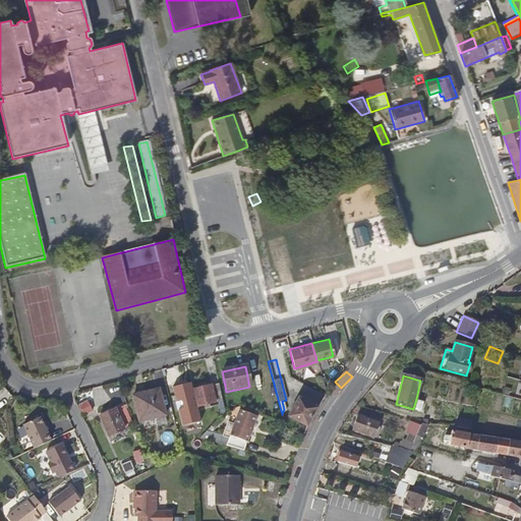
[(222,401),(218,384),(211,386),(216,402),(222,401)]
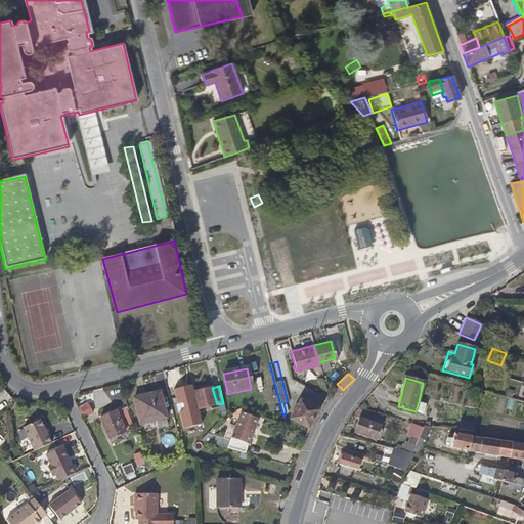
[(217,404),(212,388),(193,392),(199,410),(217,406),(217,404)]
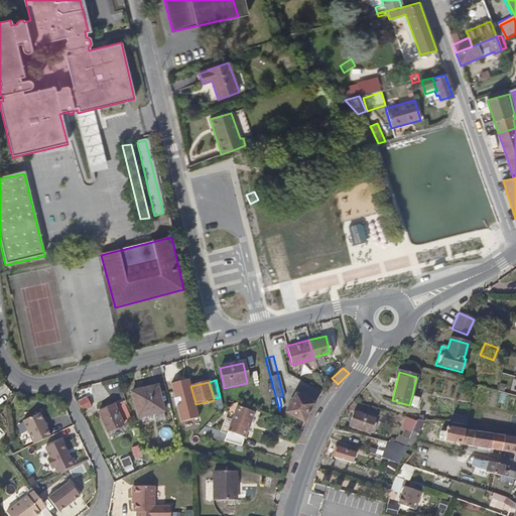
[(131,393),(137,419),(162,413),(155,387),(131,393)]
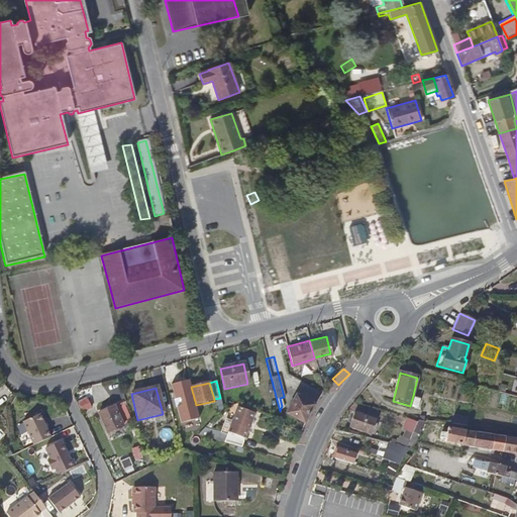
[(286,414),(305,425),(315,405),(296,395),(286,414)]
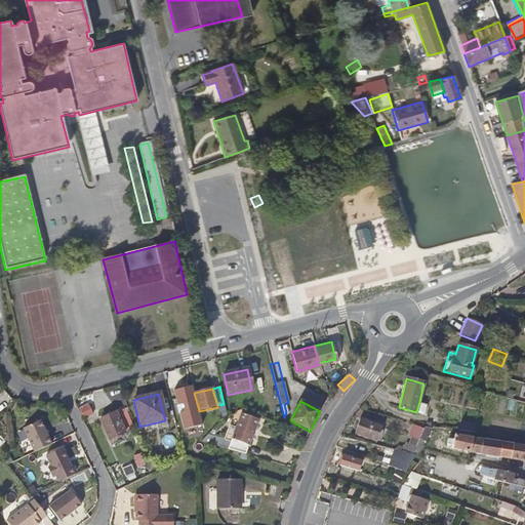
[(429,404),(419,402),(416,412),(426,414),(429,404)]
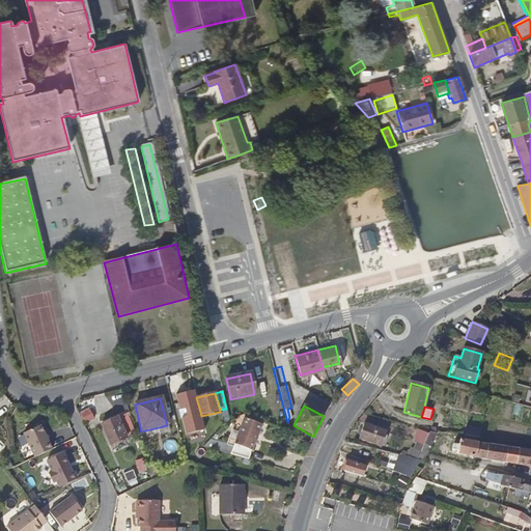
[(271,411),(273,421),(284,419),(282,408),(271,411)]
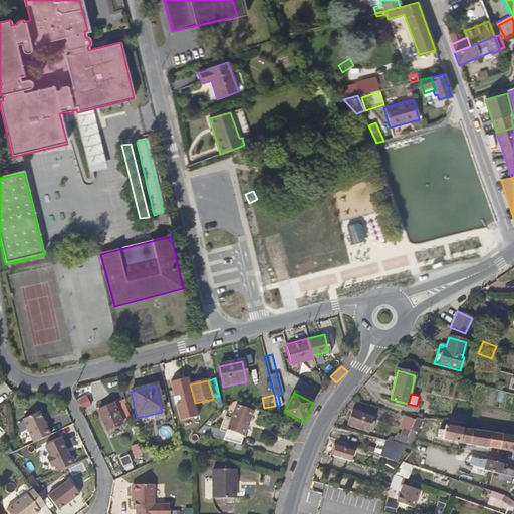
[(77,401),(81,410),(90,406),(86,397),(77,401)]
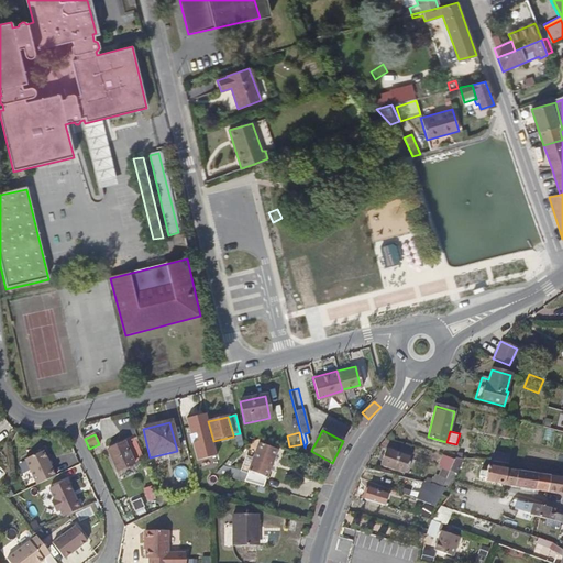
[(135,463),(124,442),(108,450),(119,472),(135,463)]
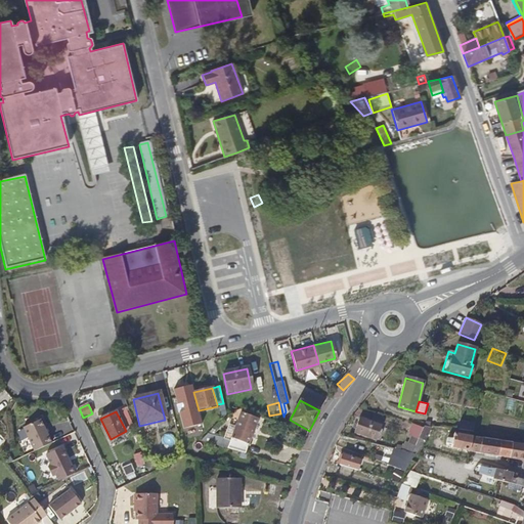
[(228,449),(245,453),(257,420),(241,413),(228,449)]
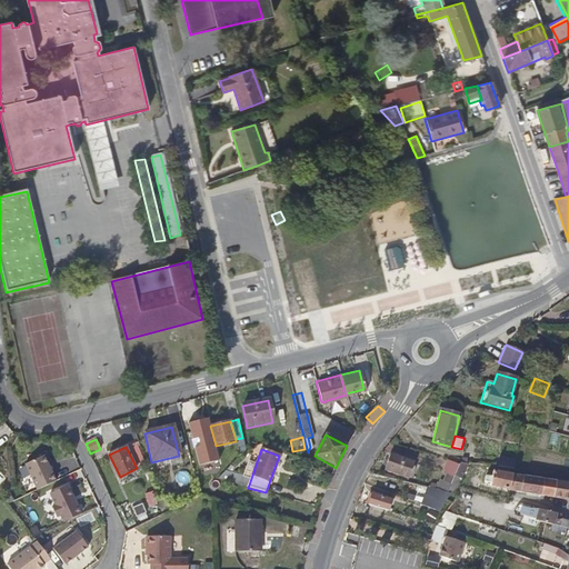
[(415,463),(390,455),(385,470),(408,479),(415,463)]
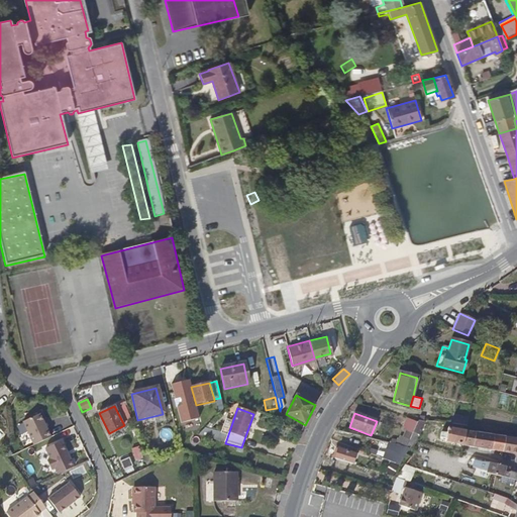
[(41,416),(23,423),(33,448),(52,441),(41,416)]
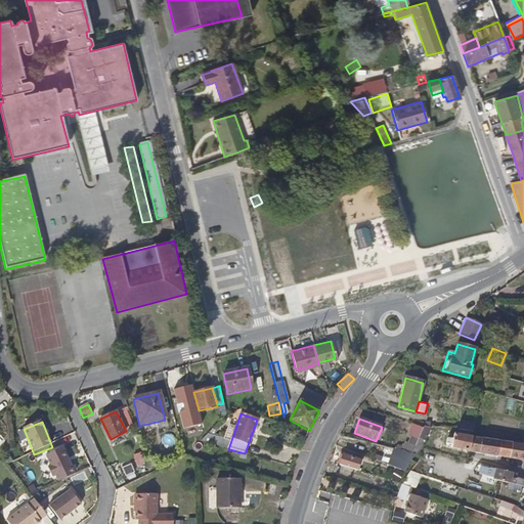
[(473,433),(474,425),(460,423),(459,431),(473,433)]
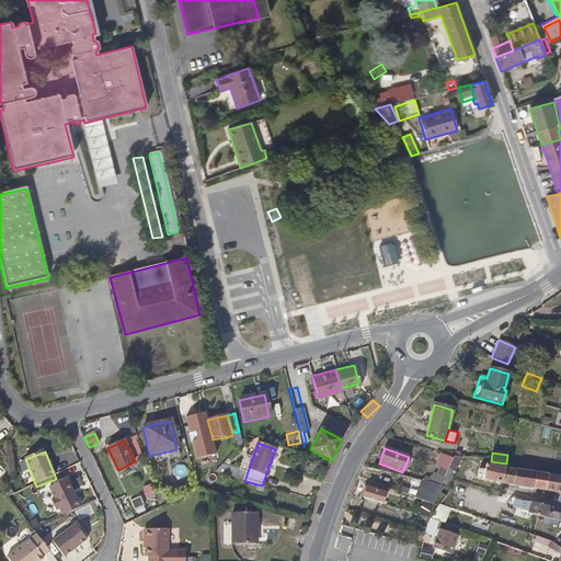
[(459,458),(453,457),(449,464),(447,469),(454,471),(459,458)]
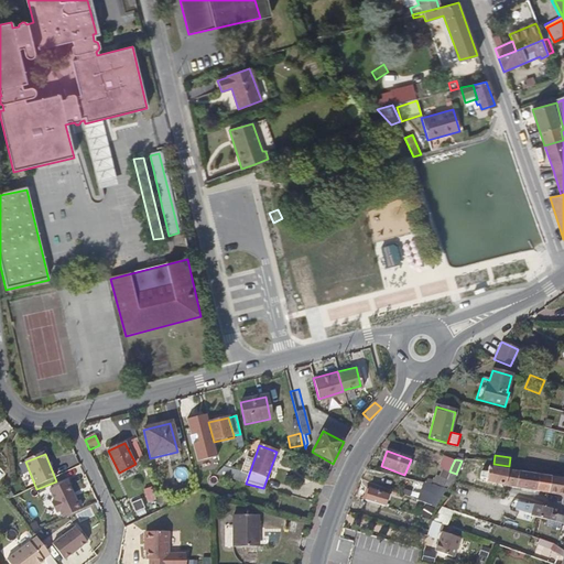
[(488,468),(488,464),(473,461),(469,469),(480,472),(487,473),(488,468)]
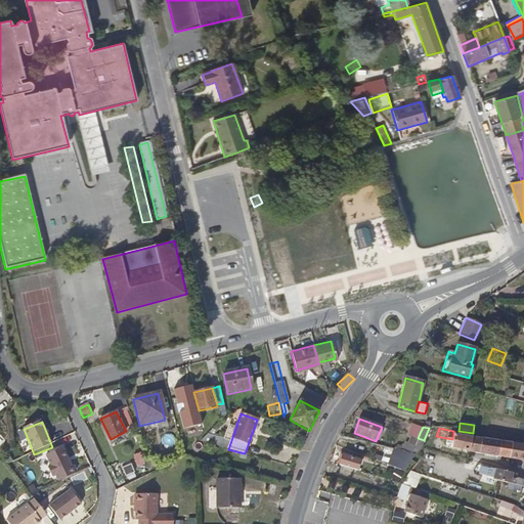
[(470,437),(453,435),(452,439),(446,438),(445,444),(451,444),(451,447),(468,450),(470,437)]
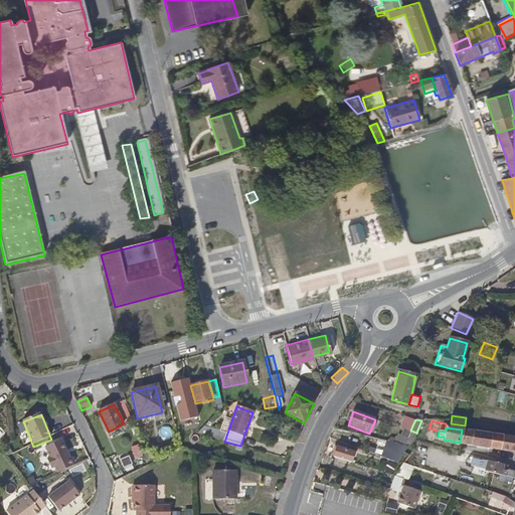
[(405,428),(399,444),(403,446),(404,446),(410,431),(405,428)]
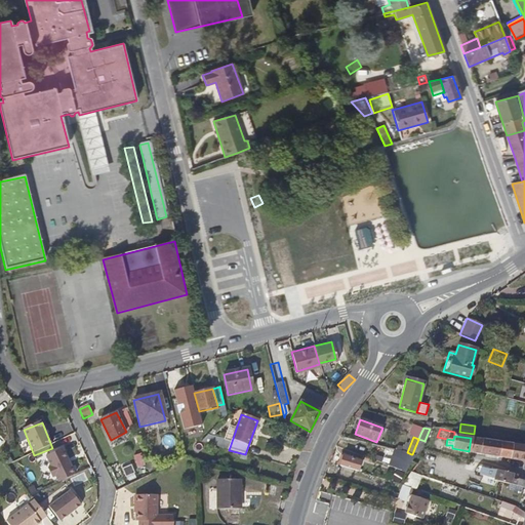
[(510,459),(512,444),(471,438),(469,451),(488,455),(510,459)]
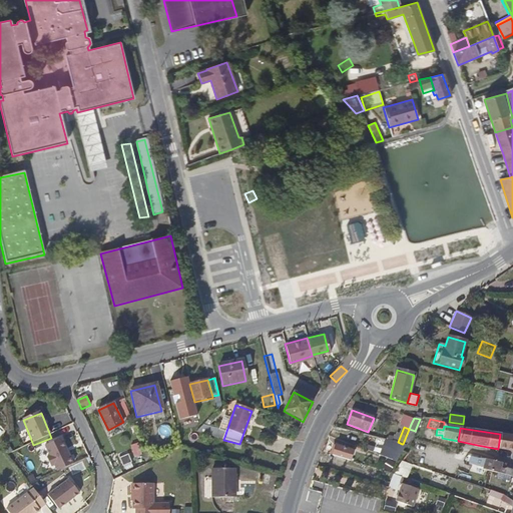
[(512,436),(500,434),(498,449),(512,451),(512,436)]
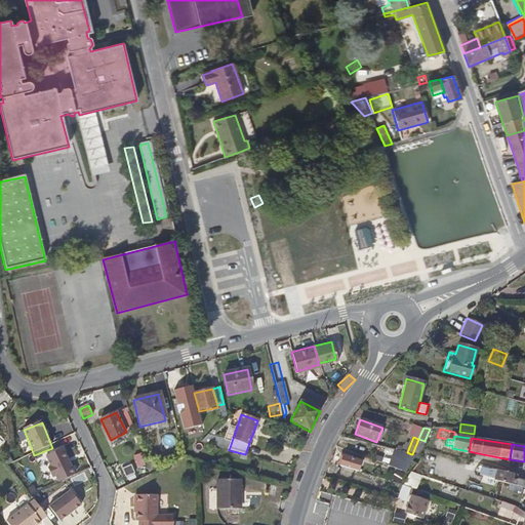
[(407,452),(393,449),(387,466),(404,472),(408,461),(411,454),(407,452)]
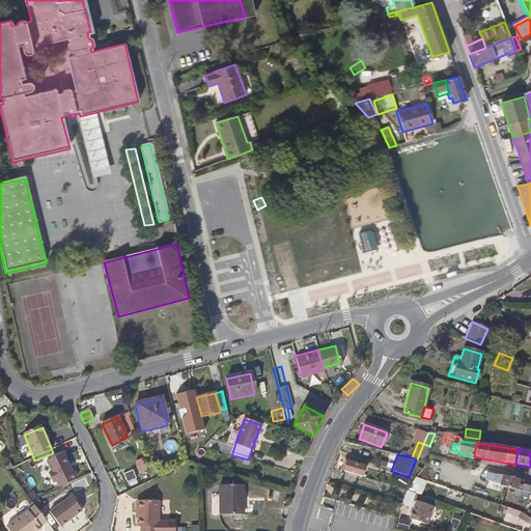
[(139,474),(147,471),(143,458),(135,462),(139,474)]
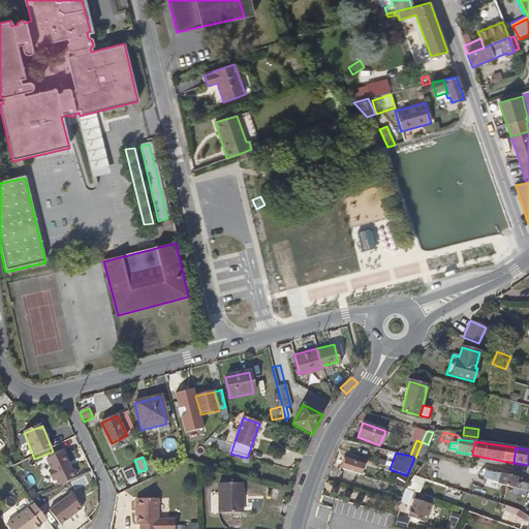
[(346,460),(343,470),(361,475),(364,465),(346,460)]
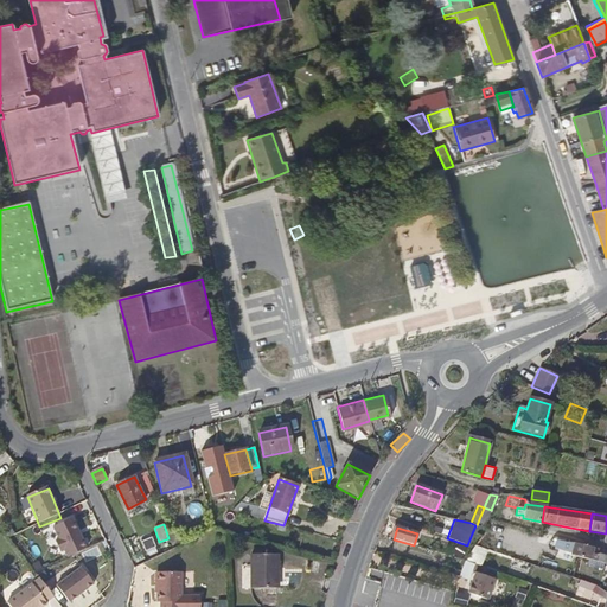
[(540,547),(542,537),(531,534),(529,543),(540,547)]
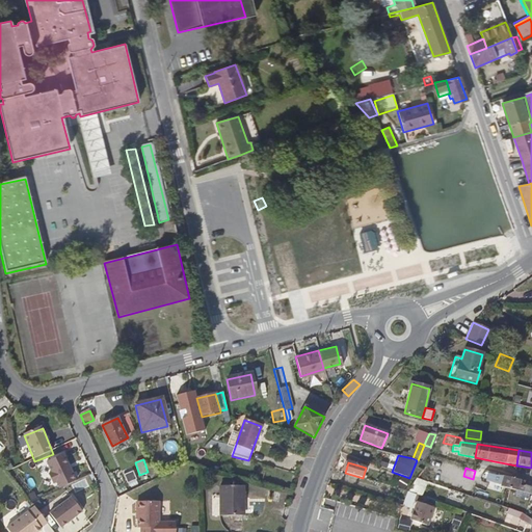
[(136,480),(133,472),(124,475),(128,483),(136,480)]
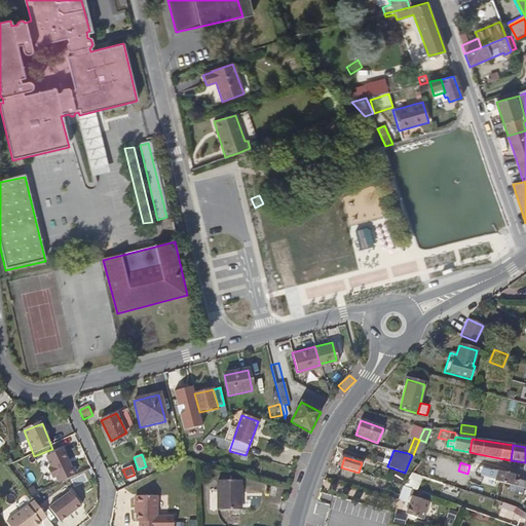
[(509,473),(498,471),(495,480),(495,481),(511,485),(512,480),(514,475),(509,473)]
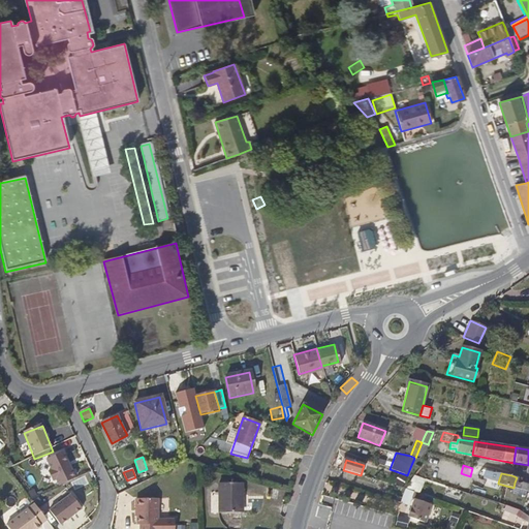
[(408,490),(421,494),(426,480),(413,476),(408,490)]
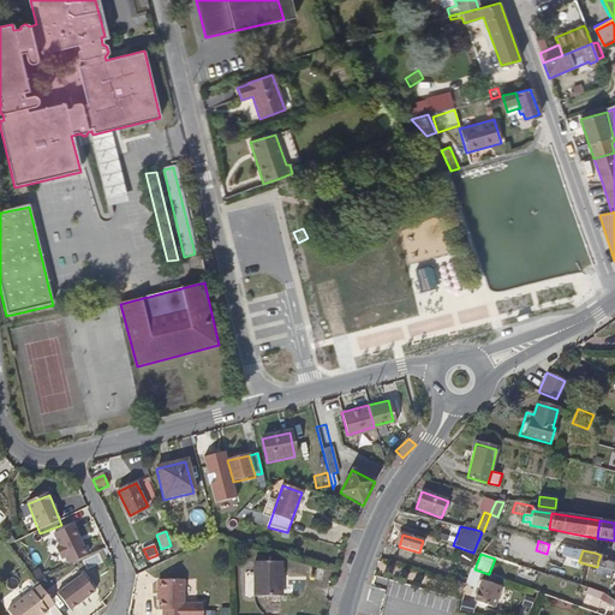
[(138,571),(148,567),(144,560),(136,563),(138,571)]
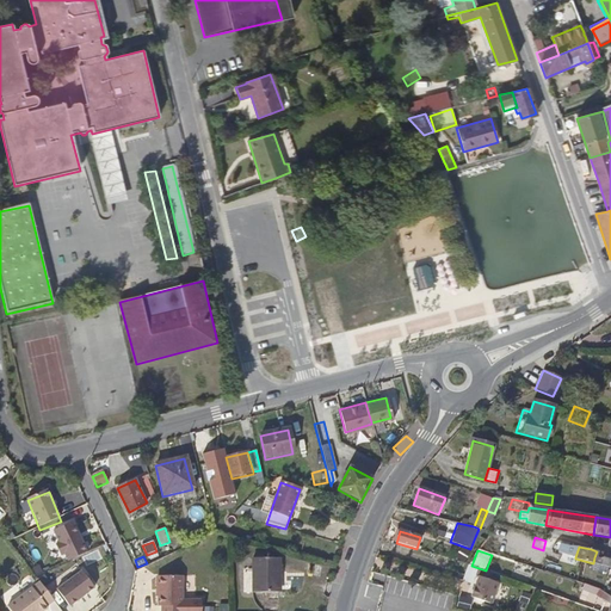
[(279,573),(282,573),(282,559),(253,559),(253,592),(278,592),(279,573)]
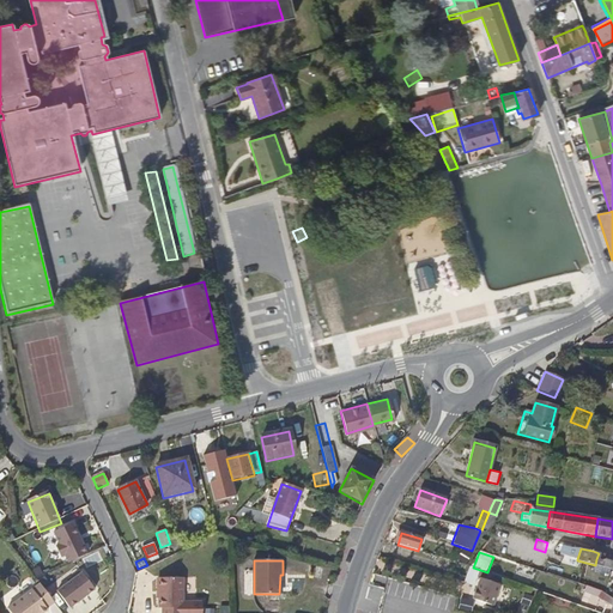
[(62,612),(87,595),(76,578),(50,596),(61,612),(62,612)]
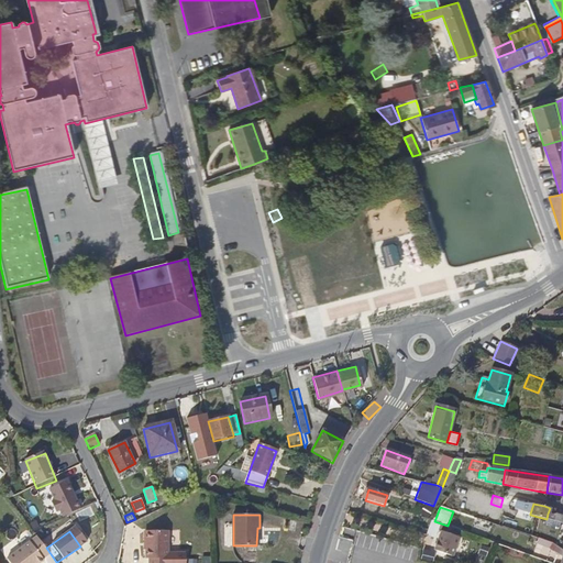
[(166,531),(145,531),(145,548),(144,559),(166,559),(166,531)]
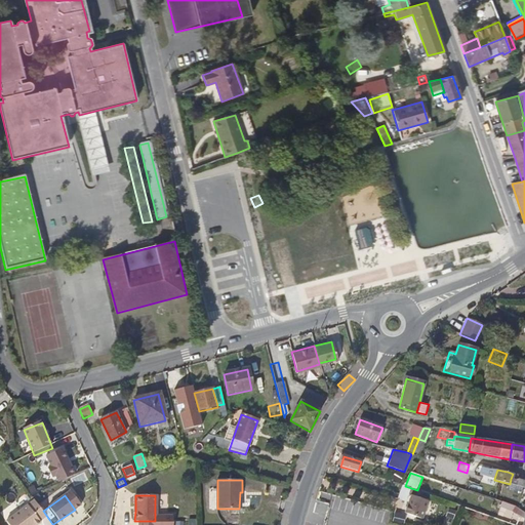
[(429,501),(411,496),(405,514),(422,520),(429,501)]
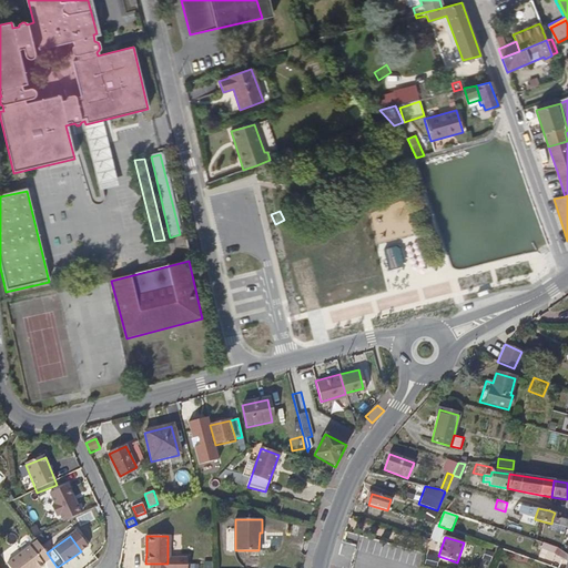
[(557,556),(559,551),(557,548),(551,546),(541,543),(539,549),(554,554),(557,556)]
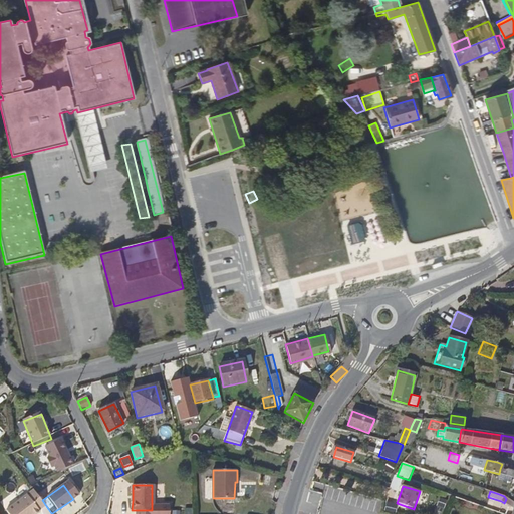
[(33,513),(40,510),(28,494),(1,513),(33,513)]
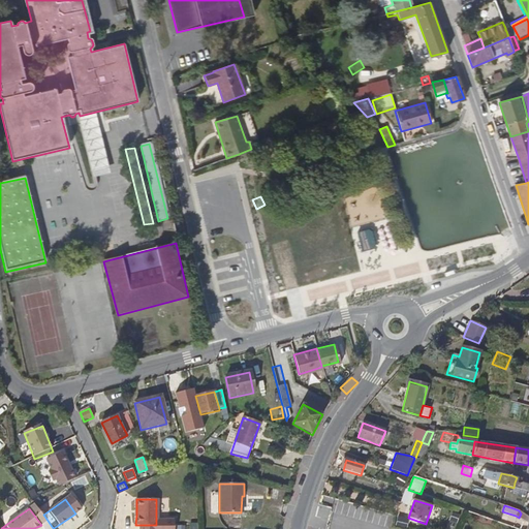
[(528,528),(528,517),(528,518),(528,521),(523,519),(521,514),(519,518),(527,523),(525,528),(528,528)]
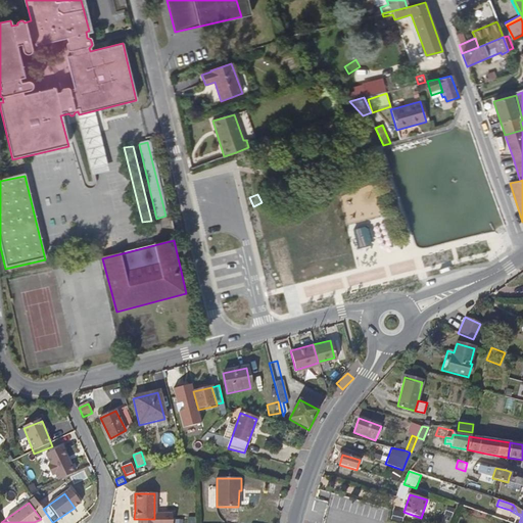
[(390,522),(402,522),(405,514),(392,512),(390,522)]
